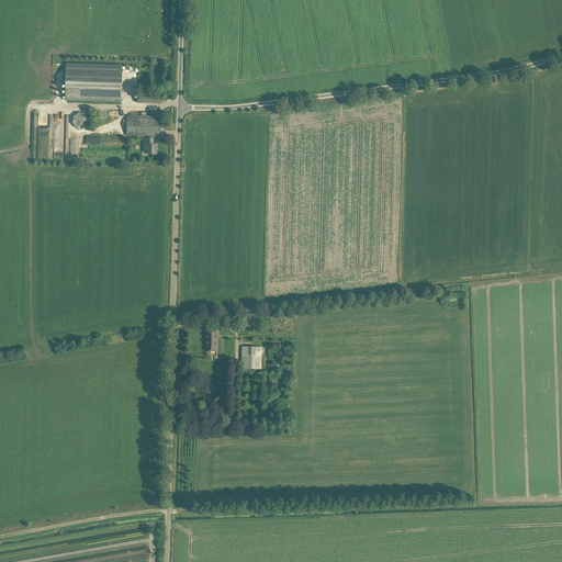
[(66,64),(65,100),(122,101),(123,66),(66,64)]
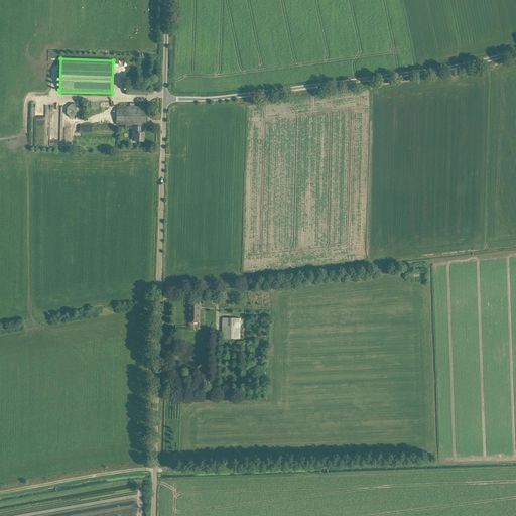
[(147,95),(147,85),(127,84),(127,94),(147,95)]
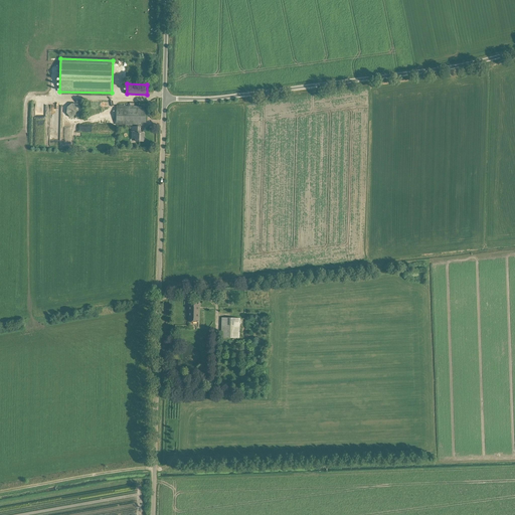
[(76,118),(80,114),(81,109),(77,104),(71,104),(67,108),(66,113),(70,118),(76,118)]
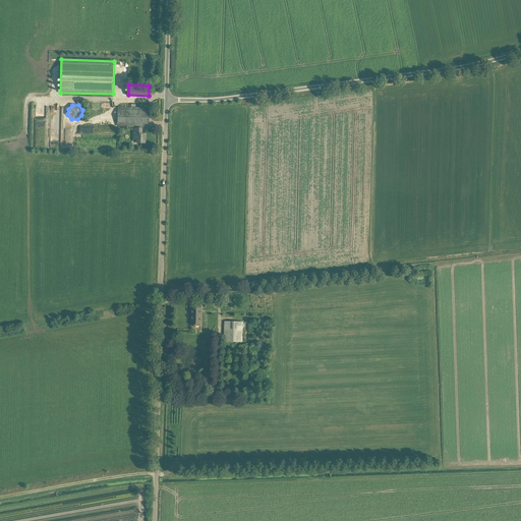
[(117,126),(137,126),(137,127),(133,127),(133,140),(137,139),(137,142),(139,142),(145,142),(145,141),(146,141),(146,138),(145,138),(145,134),(142,134),(142,126),(148,127),(148,108),(142,108),(118,107),(117,126)]
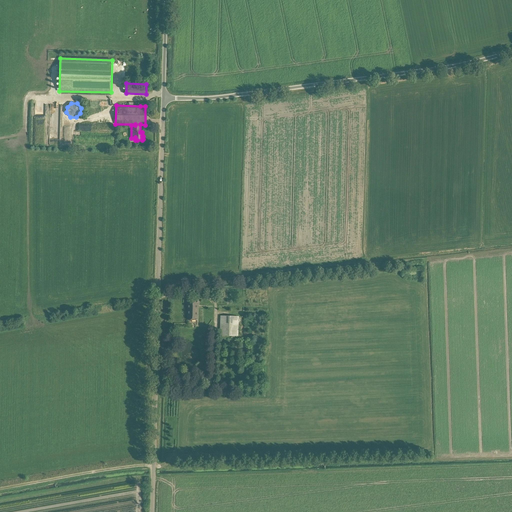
[(198,307),(198,302),(187,301),(187,310),(188,310),(188,319),(197,320),(197,307),(198,307)]
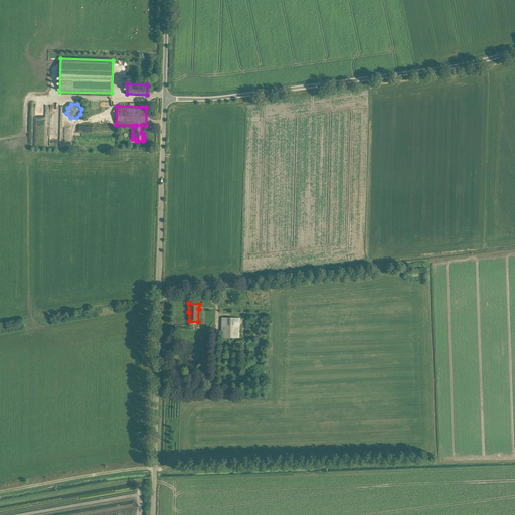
[(239,338),(239,318),(221,318),(221,338),(239,338)]
